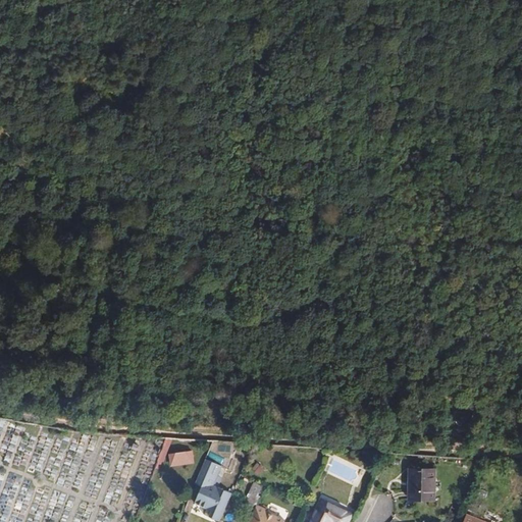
[(192,451),(170,454),(171,465),(194,462),(192,451)]
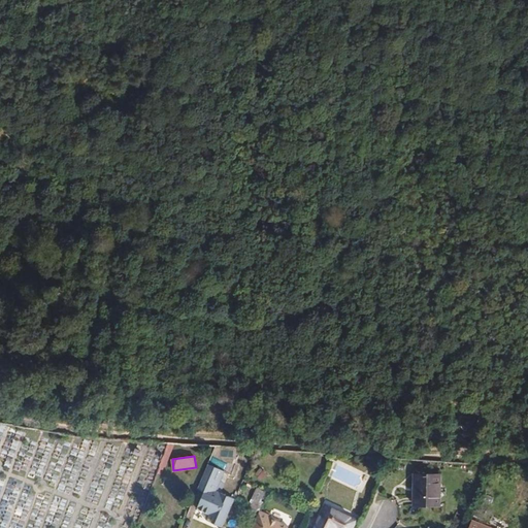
[(222,527),(235,498),(216,490),(224,470),(208,464),(197,490),(203,493),(196,509),(202,512),(209,515),(206,521),(222,527)]
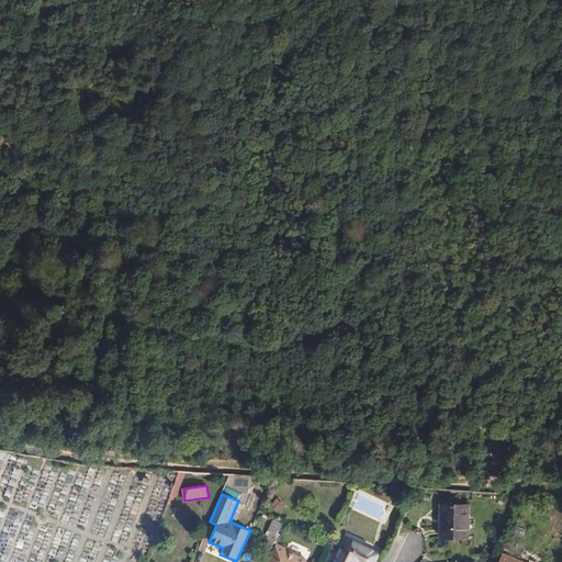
[(467,539),(468,505),(441,505),(441,538),(467,539)]
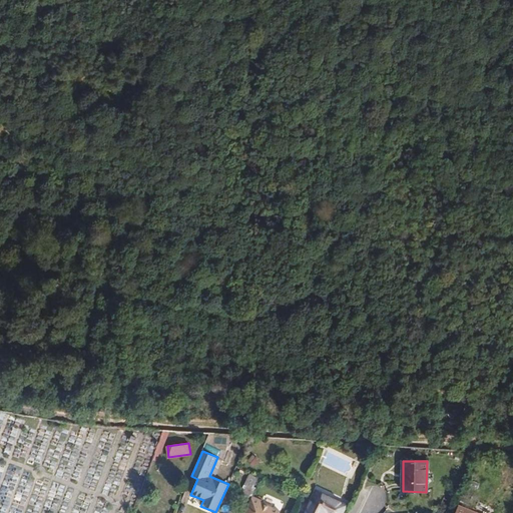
[(250,495),(259,478),(250,474),(242,491),(250,495)]
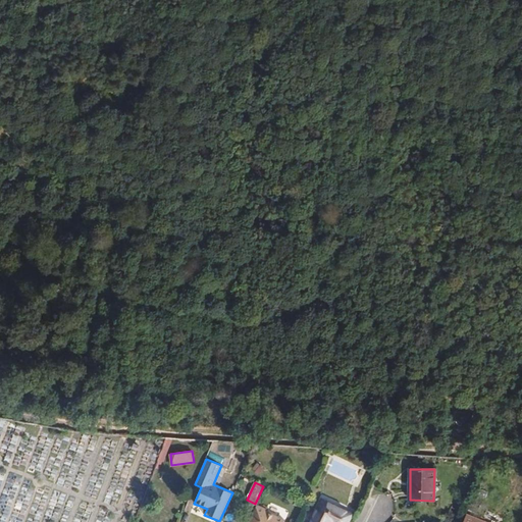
[(346,521),(351,513),(323,500),(312,521),(328,521),(330,520),(334,521),(346,521)]
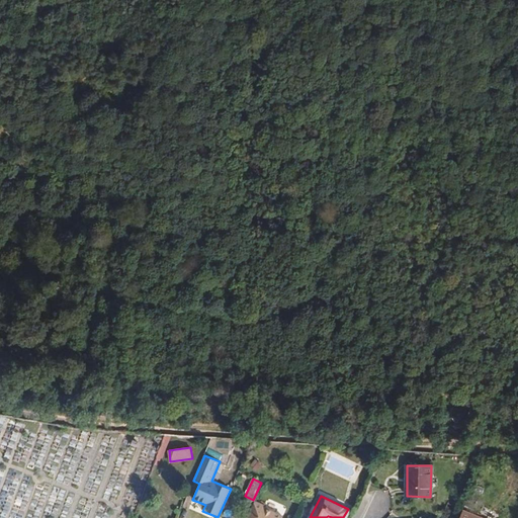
[(280,517),(282,516),(262,508),(263,506),(254,502),(246,517),(280,517)]
